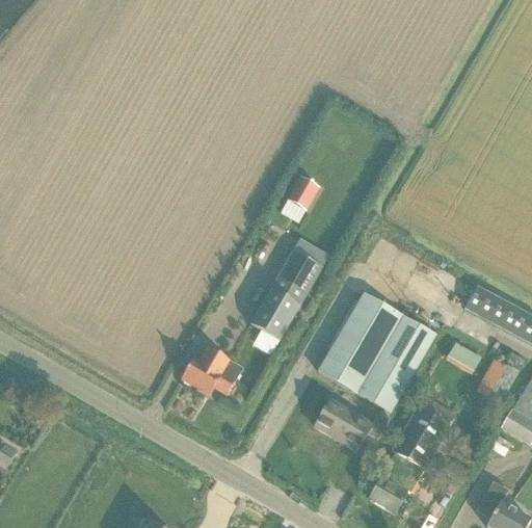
[(289,196),(307,207),(320,185),(302,175),(289,196)]
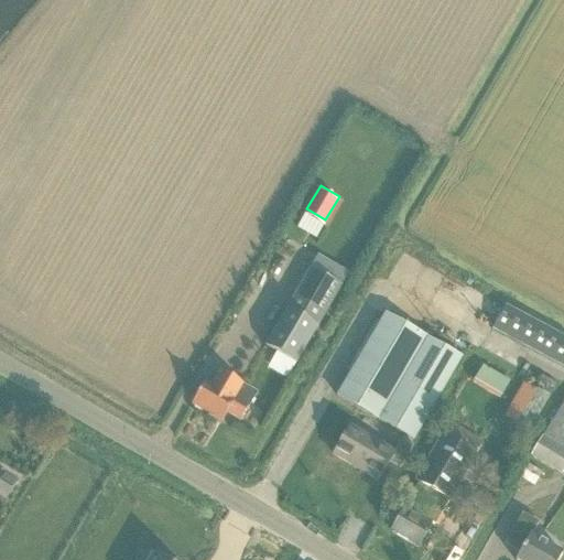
[(289,304),(268,343),(299,359),(320,323),(342,281),(311,265),(289,304)]
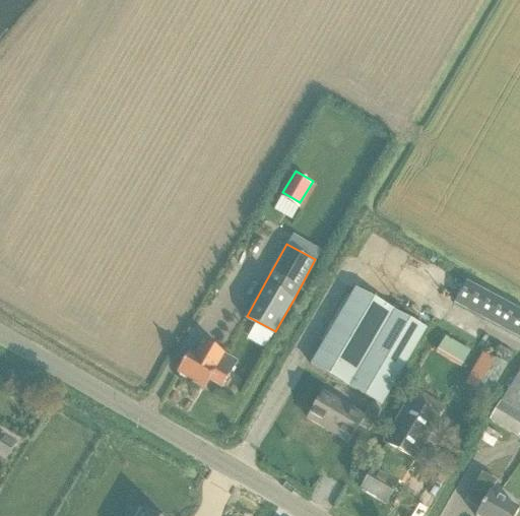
[(519,305),(465,276),(453,300),(519,334),(519,331),(519,305)]
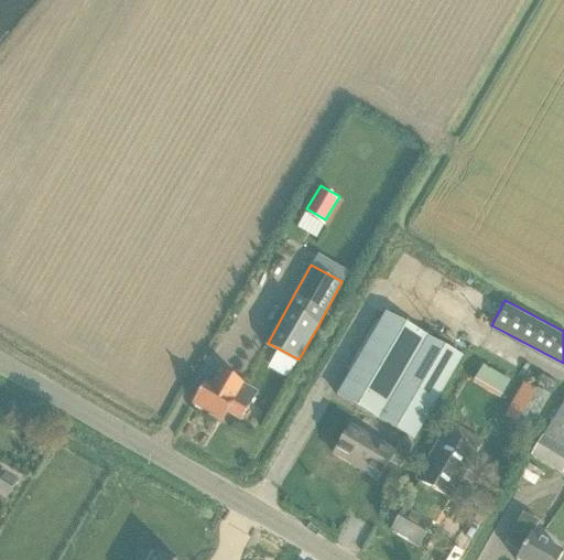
[(464,354),(386,309),(336,392),(415,437),(464,354)]
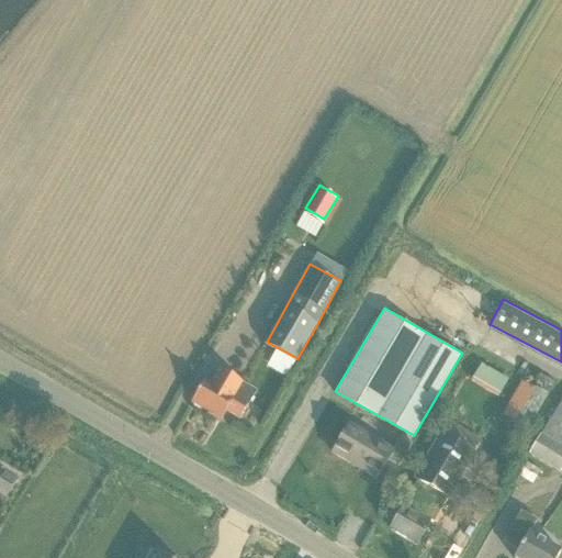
[(256,390),(243,381),(244,380),(220,367),(212,380),(205,376),(192,398),(222,416),(226,408),(239,416),(256,390)]
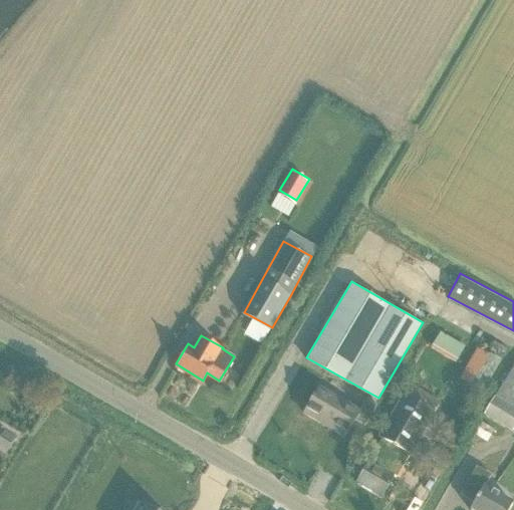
[(513,363),(484,413),(513,430),(513,427),(513,363)]
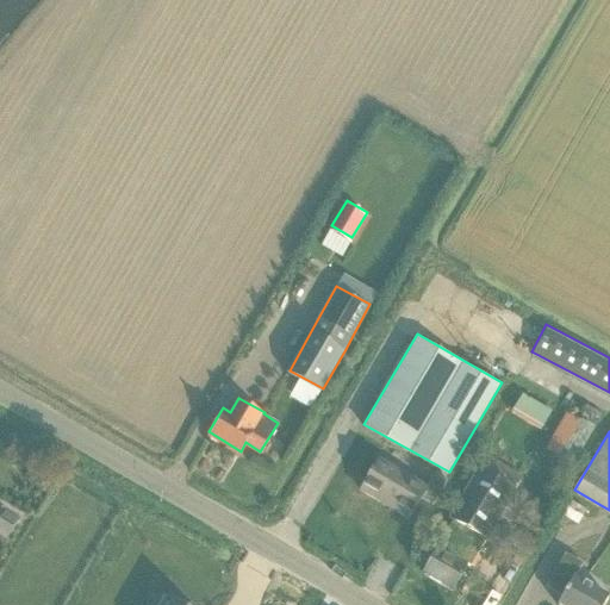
[(381,454),(361,487),(409,515),(422,493),(434,500),(448,475),(435,468),(427,481),(381,454)]
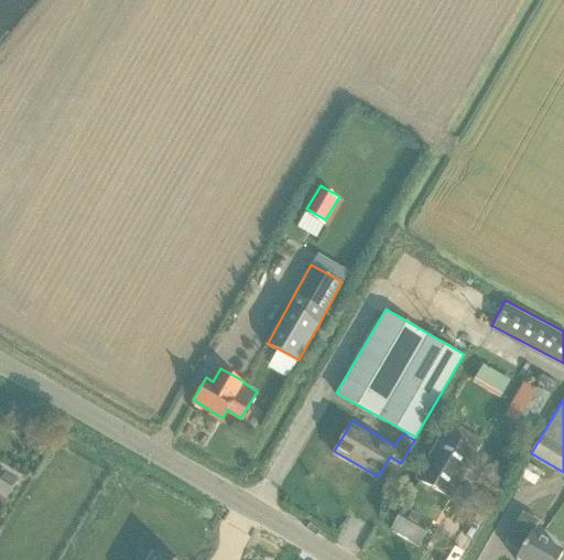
[(418,477),(389,529),(419,546),(448,496),(451,497),(479,450),(478,450),(444,430),(443,429),(415,476),(418,477)]
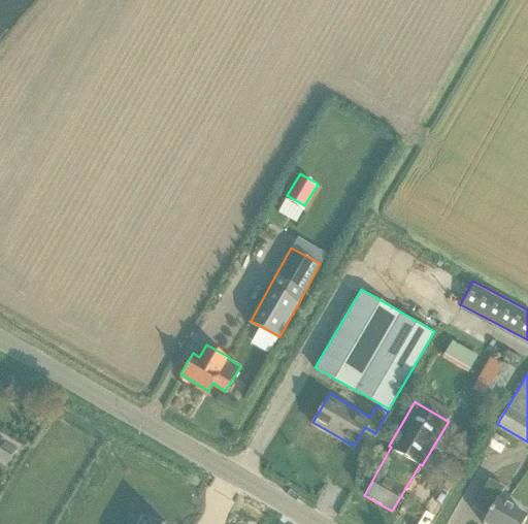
[(500,450),(508,438),(493,429),(486,440),(500,450)]
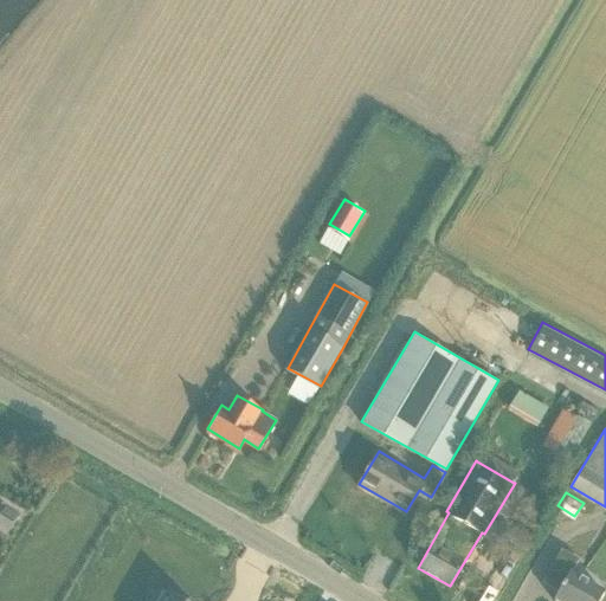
[(526,496),(520,506),(535,517),(542,506),(526,496)]
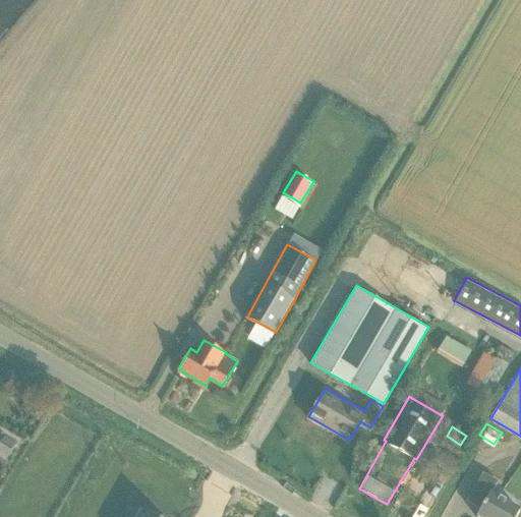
[(6,432),(0,442),(0,450),(6,454),(15,438),(6,432)]
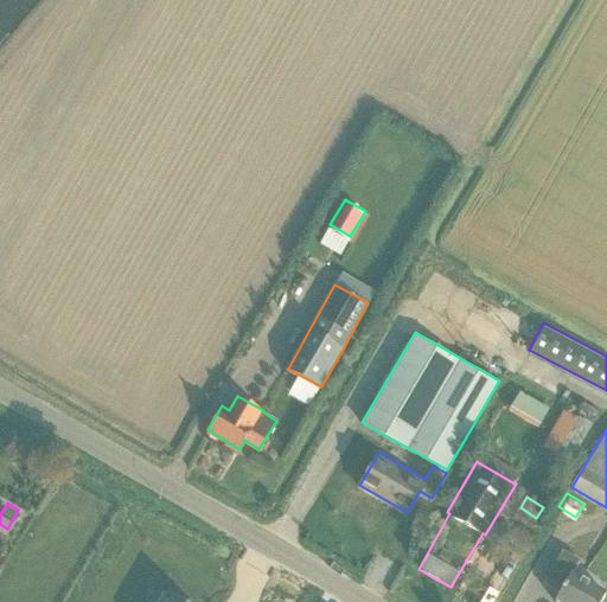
[(600,601),(606,590),(573,570),(580,557),(563,546),(544,581),(561,590),(555,599),(561,601),(600,601)]
